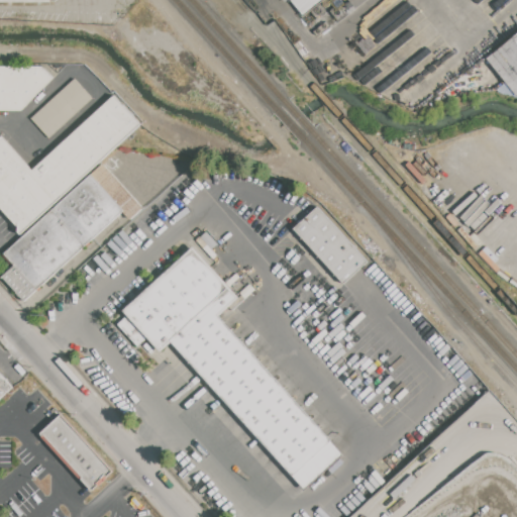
[(295,0),(313,24),(326,0),(295,0)]
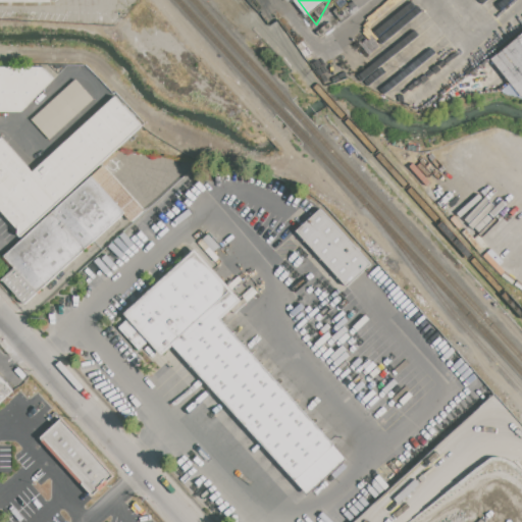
[(521,36),(521,97),(492,60),(521,36)]
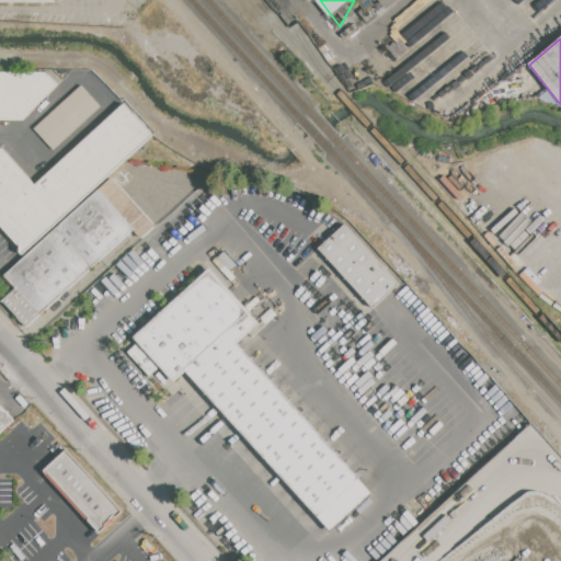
[(0,71),(45,71),(58,83),(24,119),(0,119),(0,71)]
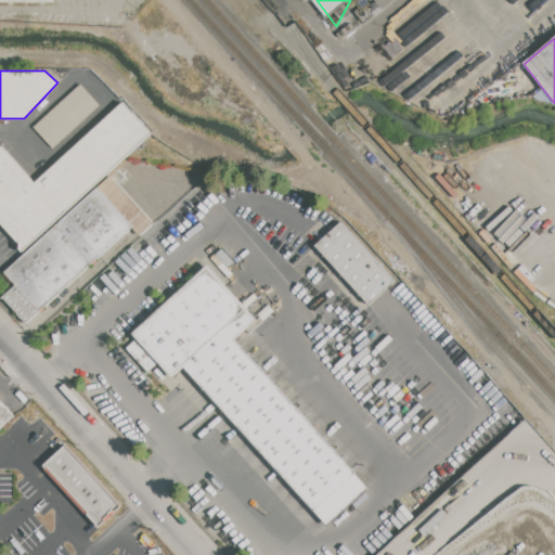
[(34,127),(79,85),(99,106),(53,149),(34,127)]
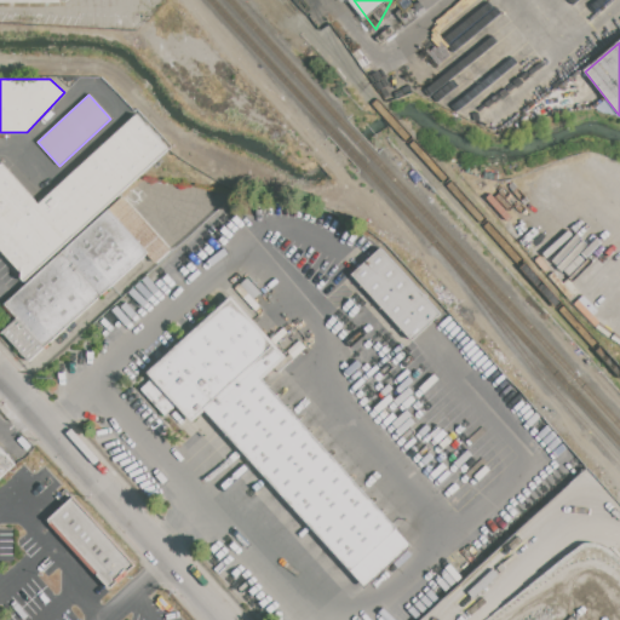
[(27,280),(0,250),(0,165),(3,164),(40,204),(137,115),(168,149),(27,280)]
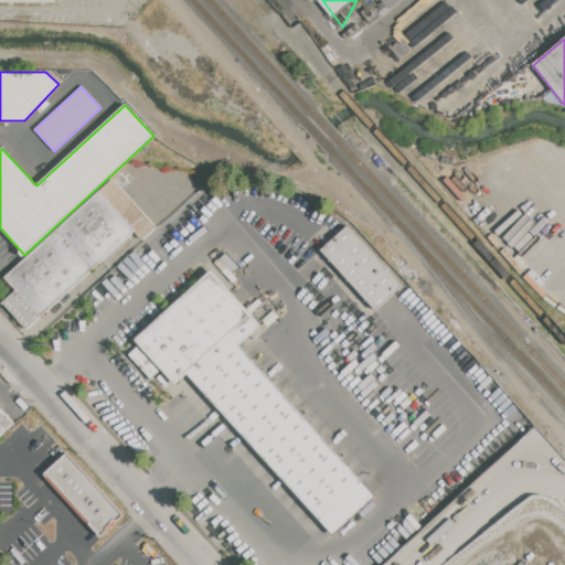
[(136,230),(100,191),(113,179),(156,227),(144,238),(136,230)]
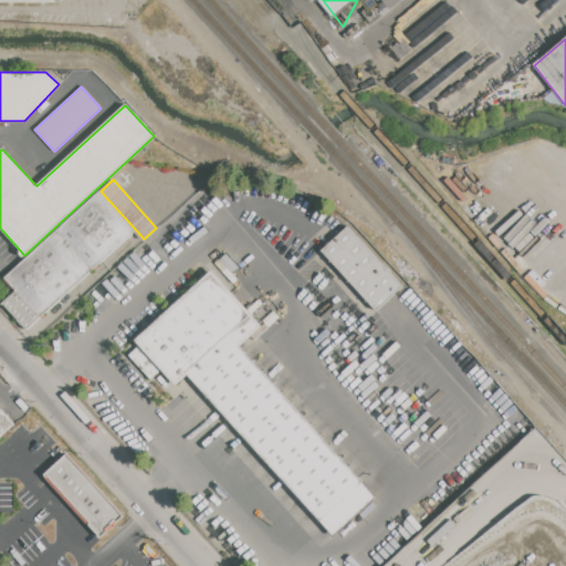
[(101,191),(136,230),(27,329),(1,302),(17,289),(6,276),(101,191)]
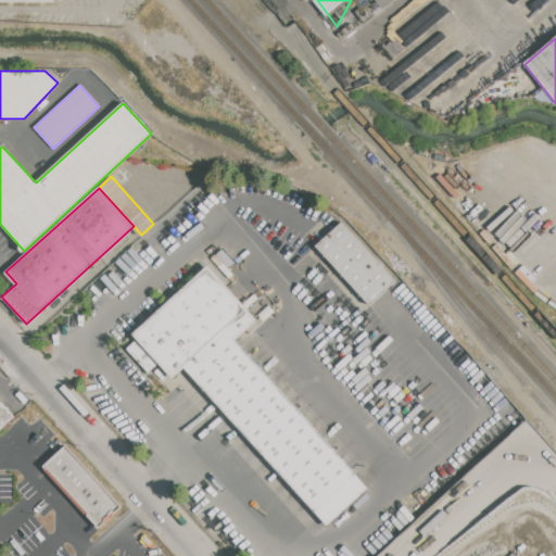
[(317,245),(343,223),(394,280),(368,304),(317,245)]
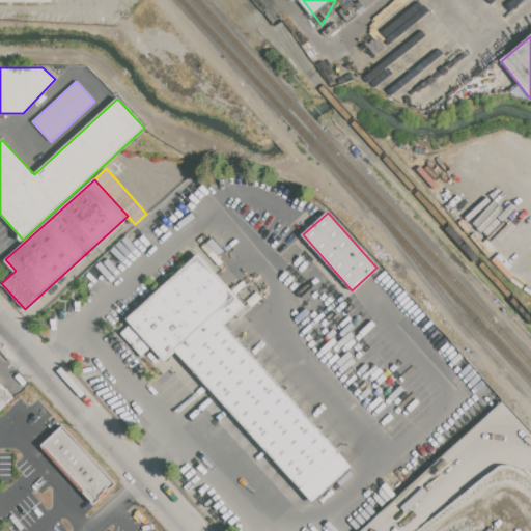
[(127,318),(198,253),(246,305),(224,325),(353,466),(312,502),(175,352),(165,361),(151,345),(141,356),(120,333),(131,323),(127,318)]
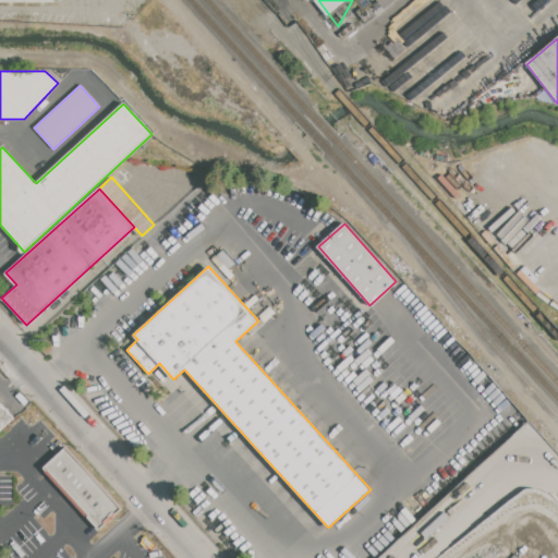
[(0,402),(13,417),(0,429),(0,402)]
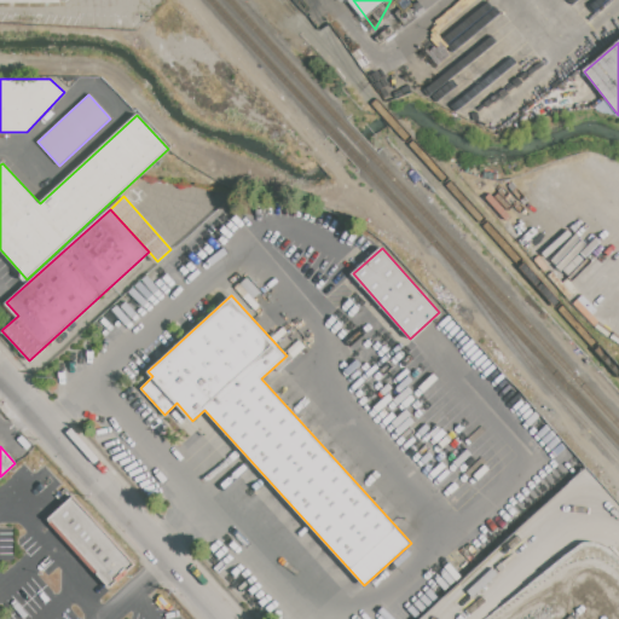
[(48,519),(74,496),(136,563),(110,586),(48,519)]
